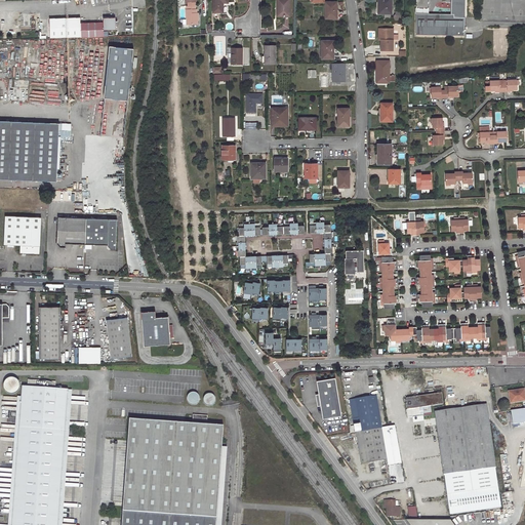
[(229,3),(228,0),(213,0),(213,12),(224,12),(224,3),(229,3)]
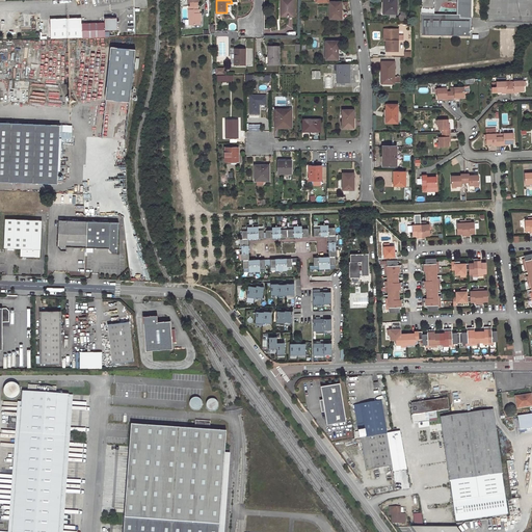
[(294,17),(293,0),(281,0),(281,4),(284,4),(284,17),(294,17)]
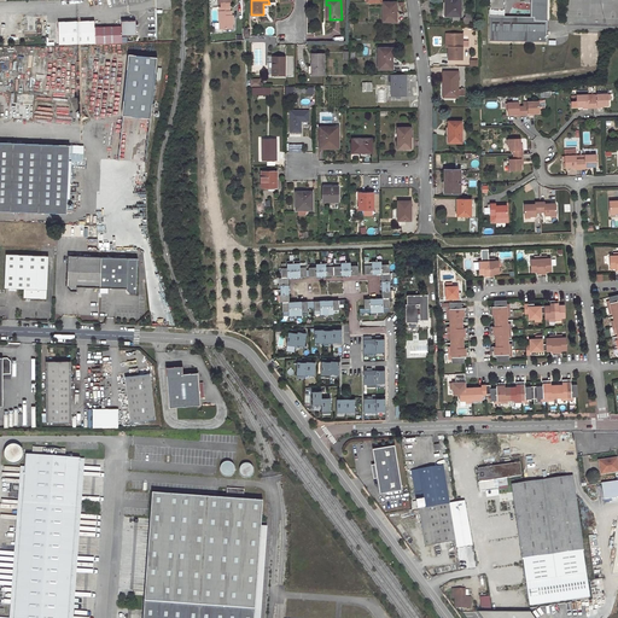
[(461,16),(460,0),(445,0),(445,16),(461,16)]
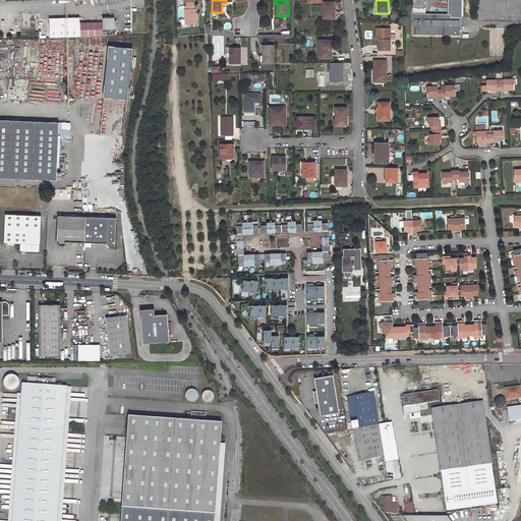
[(413,0),(413,8),(425,9),(424,0),(413,0)]
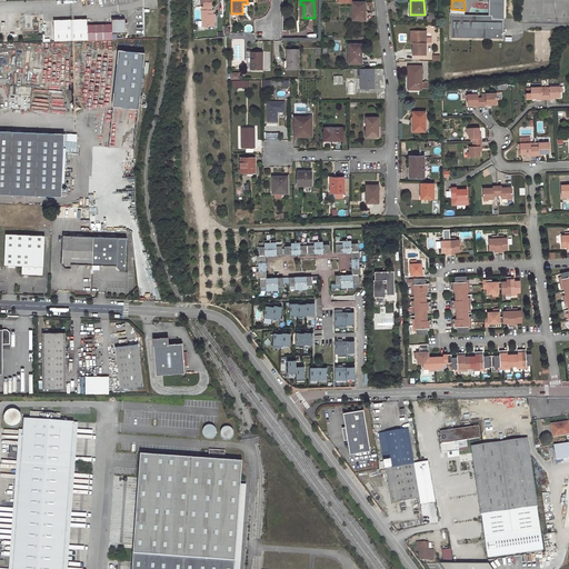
[(453,21),(451,21),(451,35),(471,36),(471,38),(503,38),(503,19),(502,0),(492,0),(492,16),(489,16),(463,16),(463,19),(453,18),(453,21)]
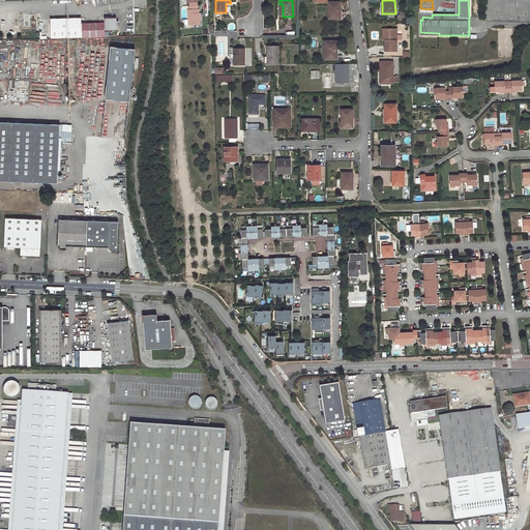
[(329,19),(341,19),(341,2),(328,2),(329,19)]
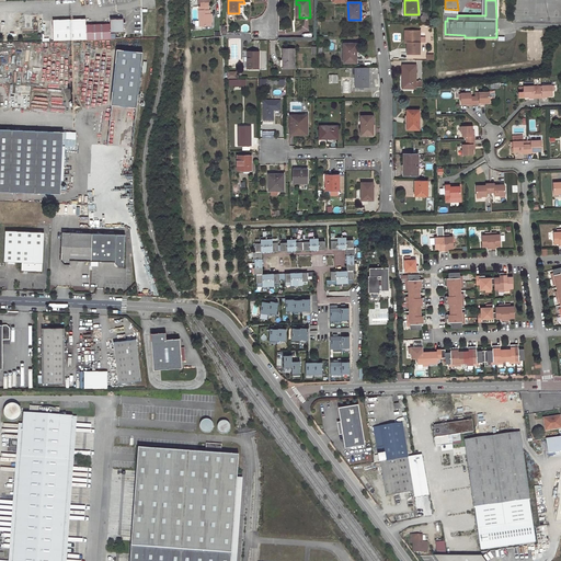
[(209,21),(209,13),(209,9),(208,9),(201,9),(198,9),(198,24),(209,24),(209,21)]
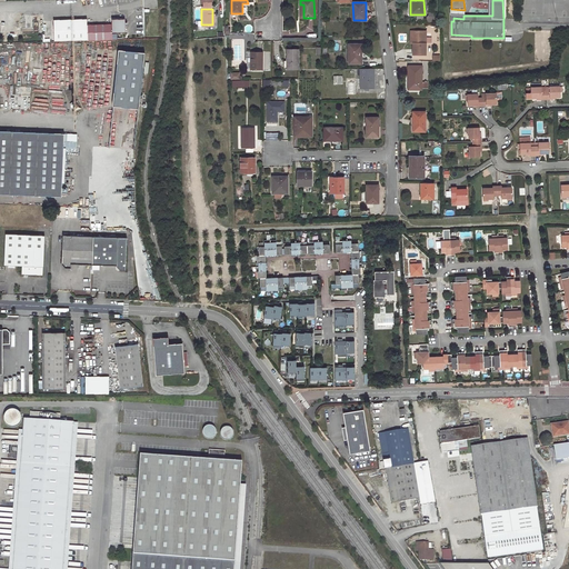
[(465,10),(451,9),(451,21),(453,21),(453,18),(463,19),(463,16),(465,10)]
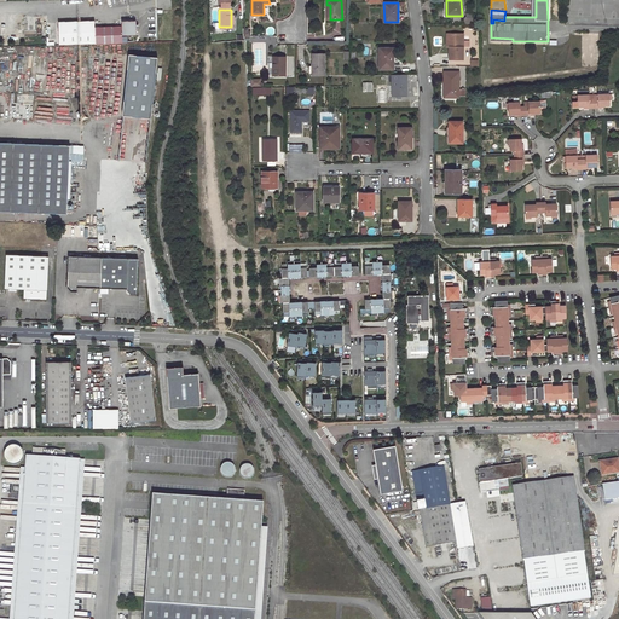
[(96,44),(123,42),(122,35),(137,35),(136,21),(122,21),(122,27),(94,27),(96,44)]
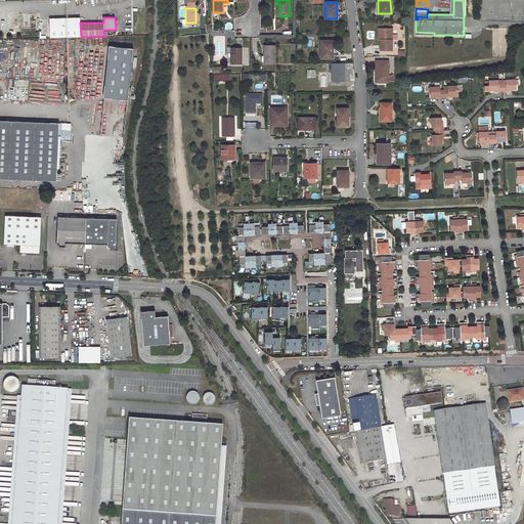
[(392,50),(393,29),(383,29),(382,40),(381,40),(381,50),(392,50)]
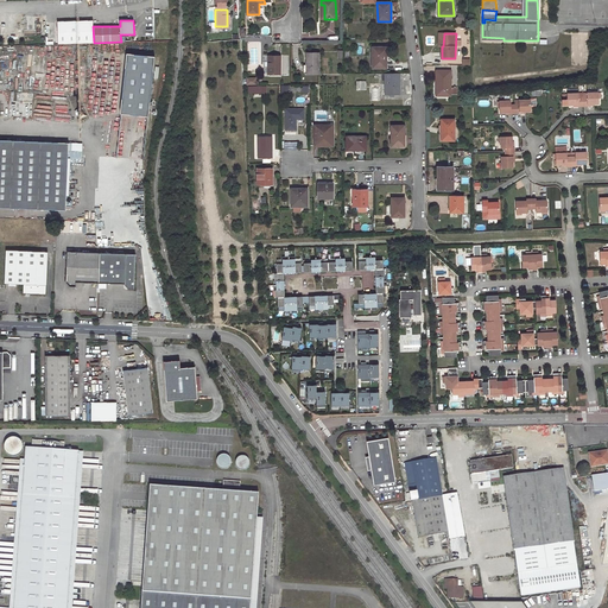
[(386,68),(386,48),(373,48),(374,68),(386,68)]
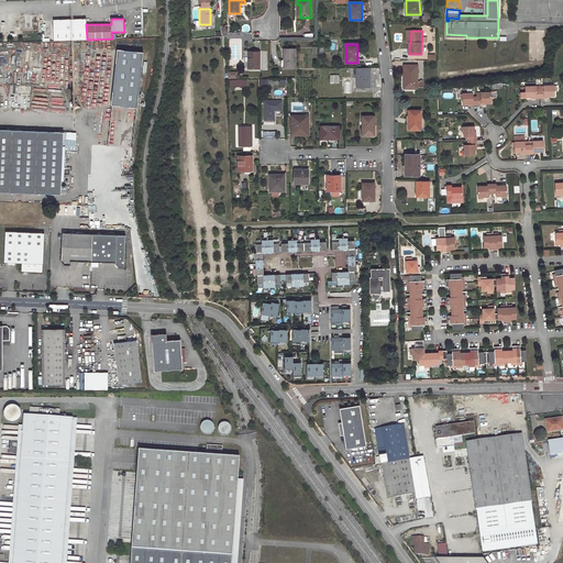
[(296,68),(296,50),(285,48),(285,68),(296,68)]
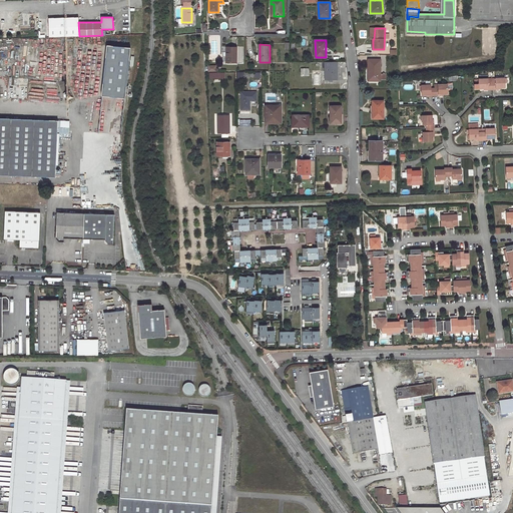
[(127,46),(103,45),(101,95),(125,97),(127,46)]
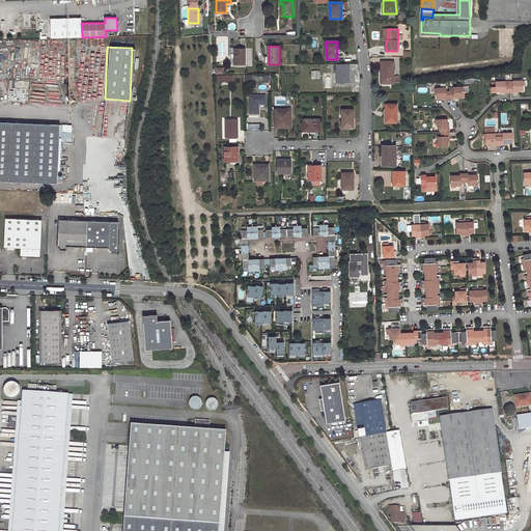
[(245,64),(245,49),(234,49),(234,64),(245,64)]
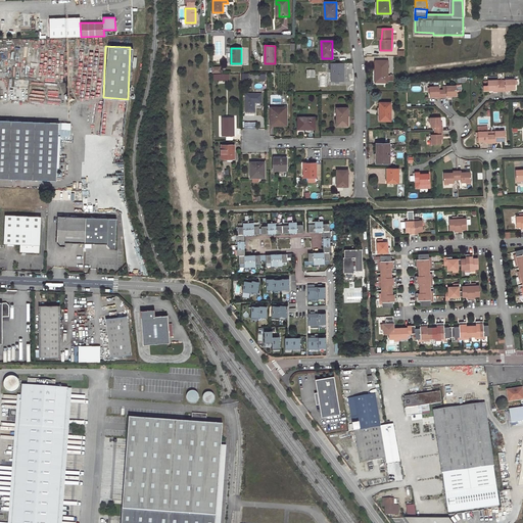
[(387,82),(387,60),(375,61),(375,82),(387,82)]
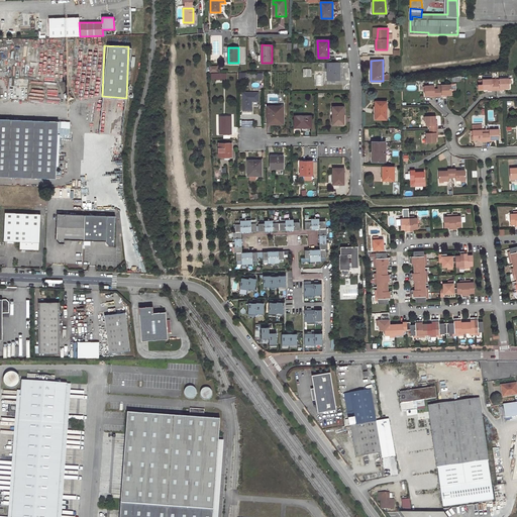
[(327,81),(340,81),(340,63),(327,63),(327,81)]
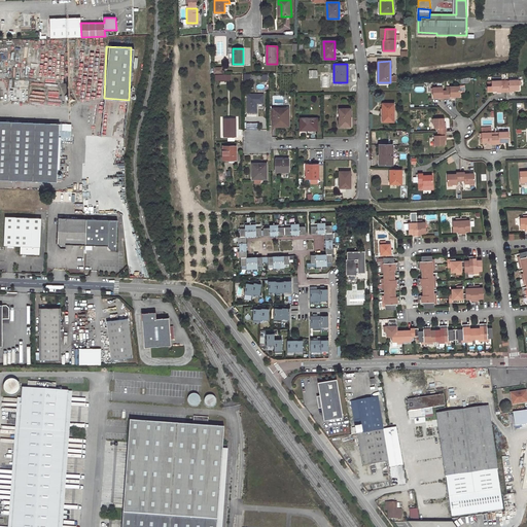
[(508,83),(505,84),(505,92),(515,92),(514,90),(519,90),(519,80),(508,80),(508,83)]
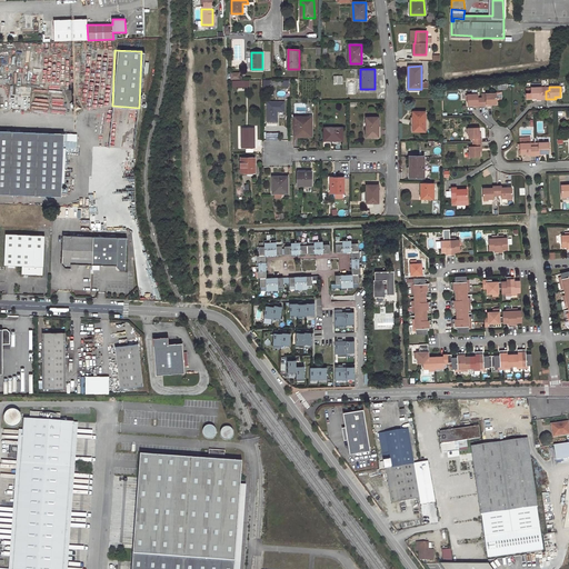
[(541,88),(531,88),(531,98),(537,98),(537,100),(546,99),(546,91),(541,91),(541,88)]
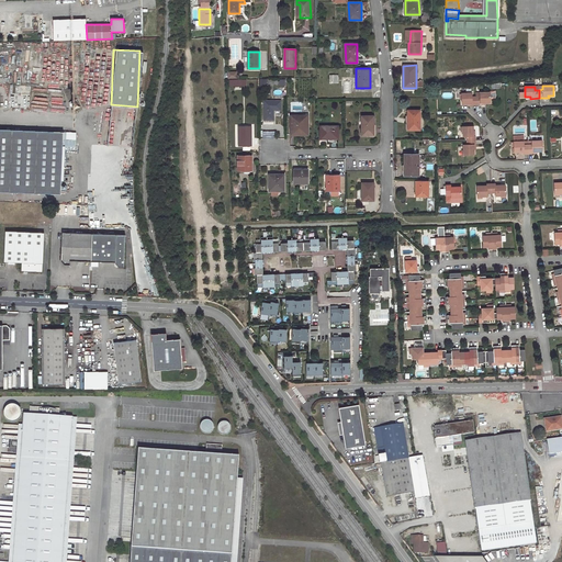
[(480,97),(476,97),(476,105),(485,104),(485,103),(491,103),(490,92),(480,93),(480,97)]
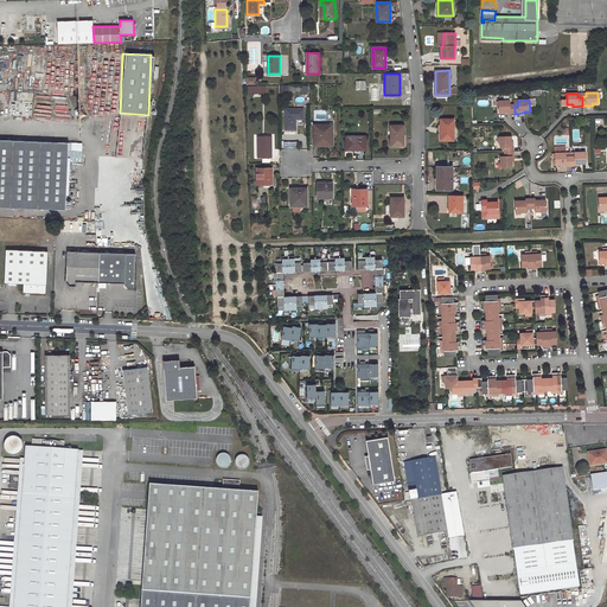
[(510,101),(498,101),(499,113),(504,112),(504,114),(515,114),(515,104),(510,104),(510,101)]
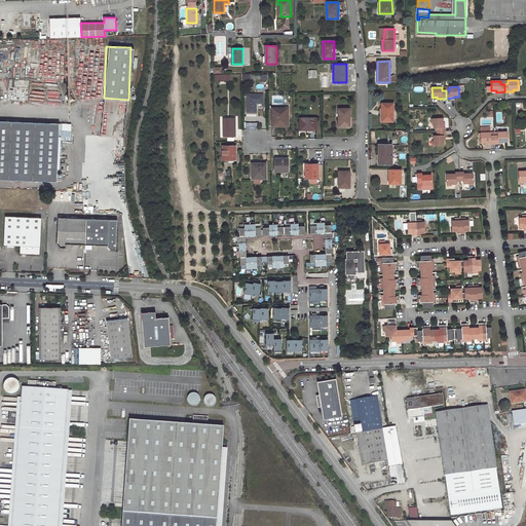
[(248,112),(256,112),(256,103),(263,103),(263,94),(248,94),(248,112)]
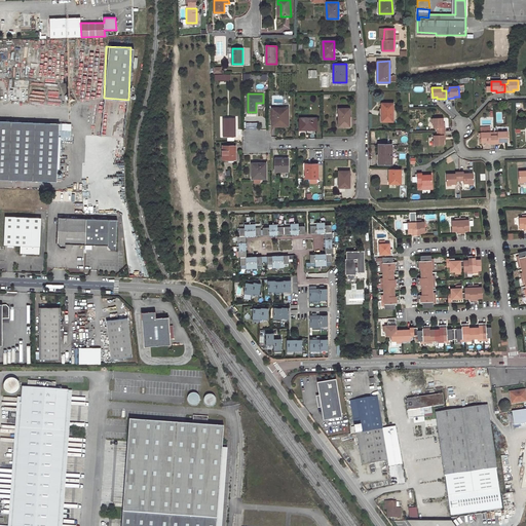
[(393,121),(393,104),(382,104),(382,108),(382,121),(393,121)]
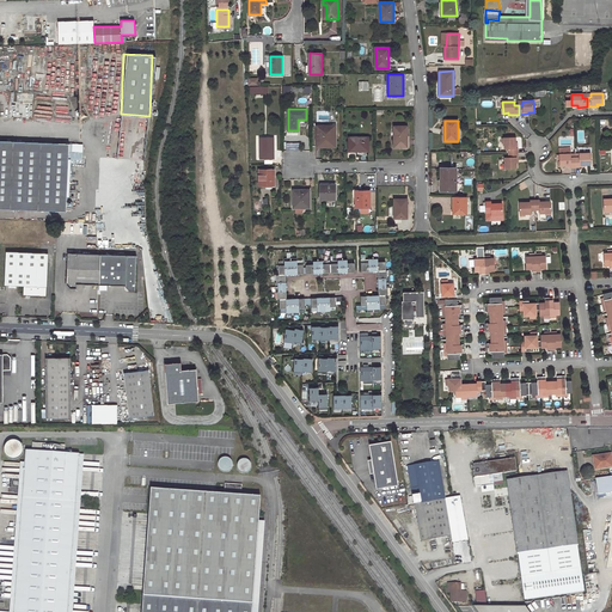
[(335,142),(335,126),(317,126),(317,147),(324,146),(324,142),(335,142)]
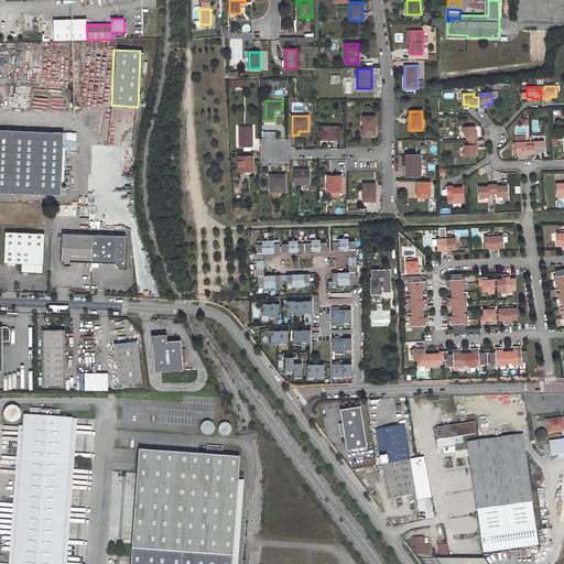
[(376,136),(375,117),(362,117),(364,136),(376,136)]
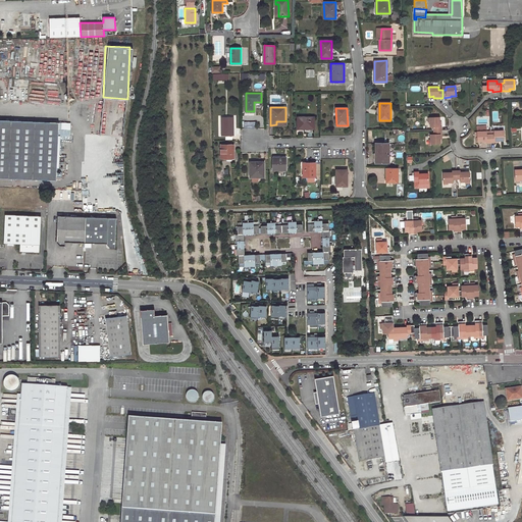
[(221,117),(221,136),(233,136),(233,132),(230,132),(230,128),(233,128),(233,117),(221,117)]
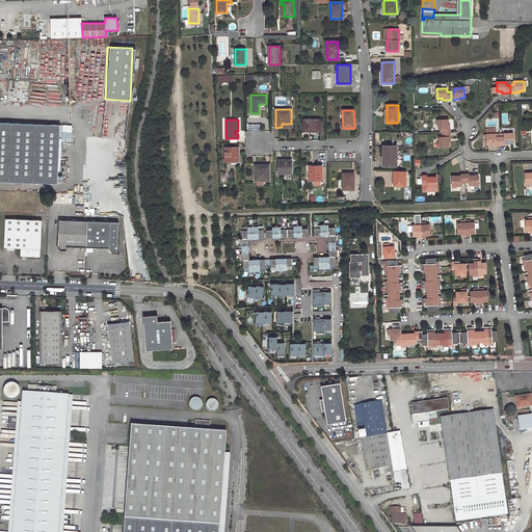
[(320,130),(320,120),(303,120),(303,131),(313,131),(320,130)]
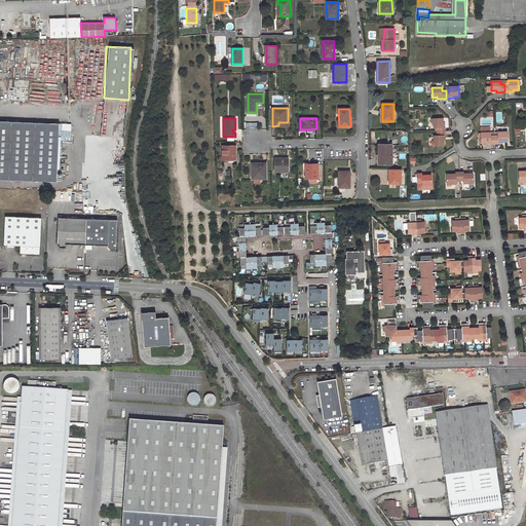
[(443,118),(433,118),(434,128),(437,127),(437,132),(445,132),(445,122),(443,122),(443,118)]
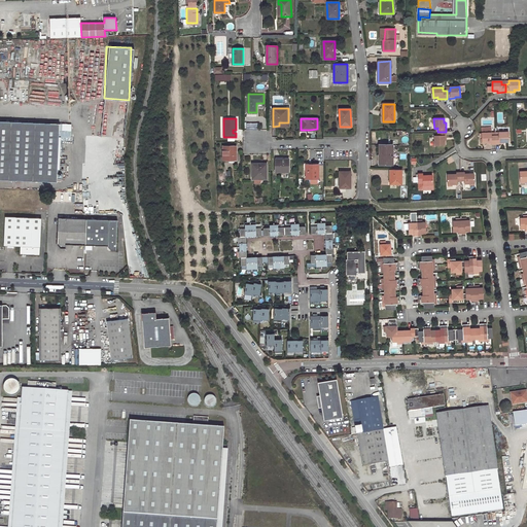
[(61,124),(0,120),(0,179),(59,182),(59,178),(59,169),(61,124)]
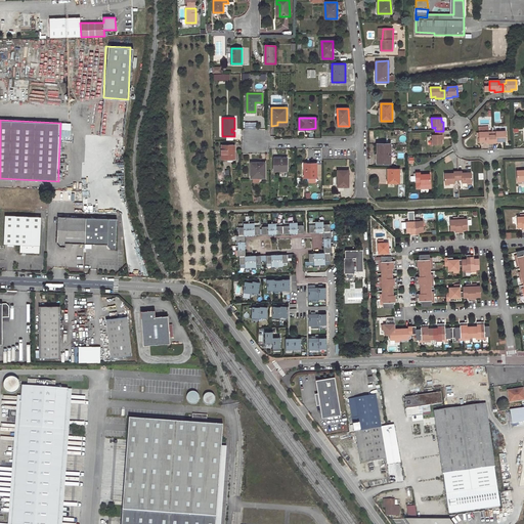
[(443,131),(435,131),(435,135),(432,135),(432,144),(442,144),(442,139),(443,139),(443,131)]
